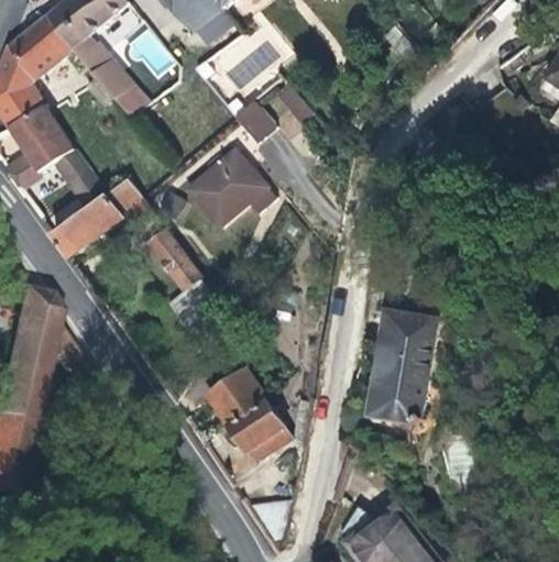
[(89,36),(128,2),(124,0),(66,0),(61,6),(47,15),(73,48),(72,50),(81,63),(97,79),(114,99),(124,111),(131,118),(149,103),(140,91),(135,96),(129,88),(132,85),(111,61),(110,62),(97,43),(95,44),(92,46),(86,39),(89,36)]
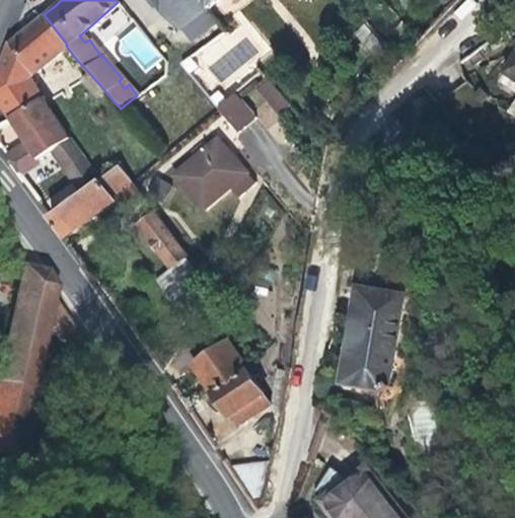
[(217,20),(208,9),(200,0),(147,0),(153,7),(160,2),(190,41),(217,20)]
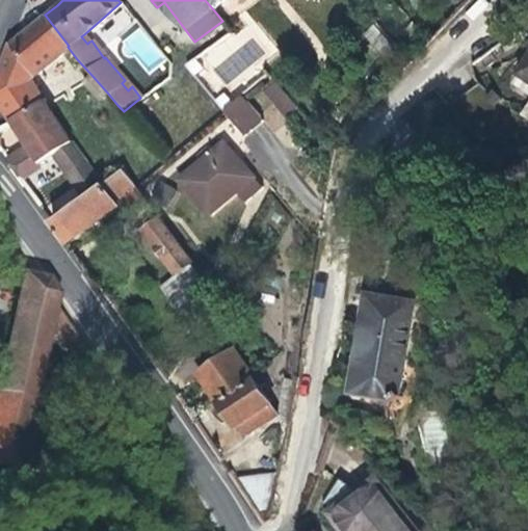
[(205,0),(213,9),(223,0),(205,0)]
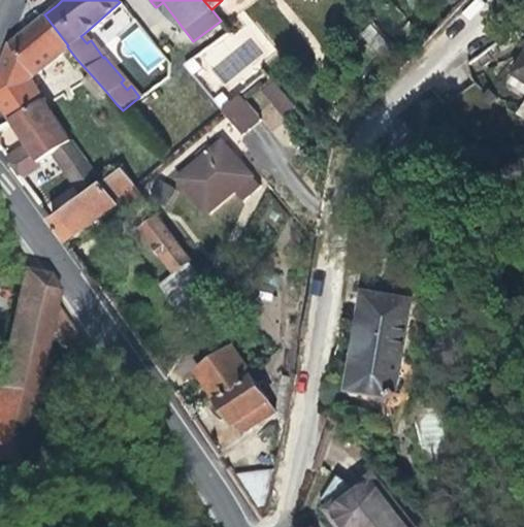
[(60,53),(67,46),(68,45),(44,14),(8,44),(0,67),(0,106),(9,121),(43,100),(28,77),(60,53)]
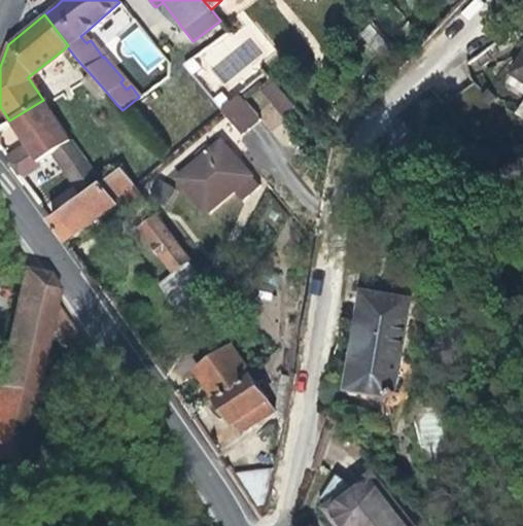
[(390,51),(370,26),(359,33),(381,60),(390,51)]
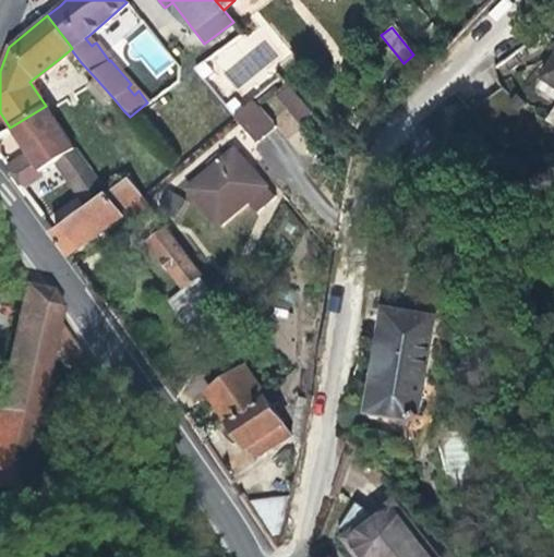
[(94,44),(88,36),(85,38),(92,46),(94,44)]
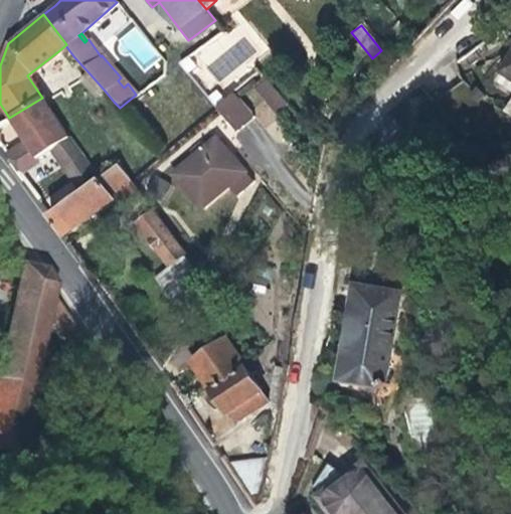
[(74,57),(65,45),(58,51),(67,63),(74,57)]
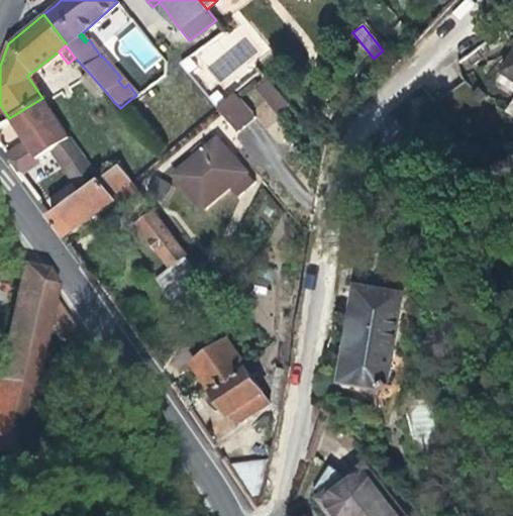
[(512,117),(512,56),(498,82),(512,92),(512,99),(512,100),(504,112),(512,117)]
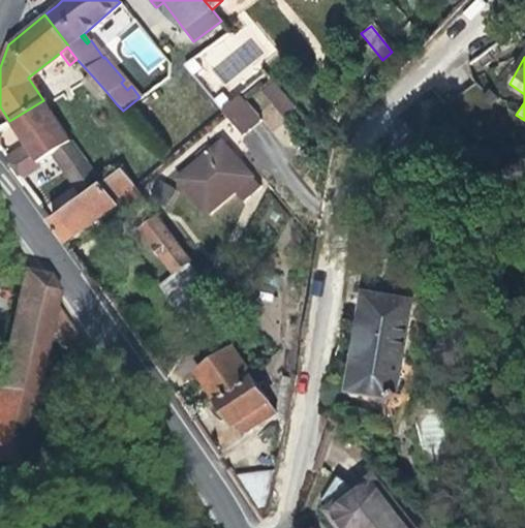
[(117,104),(107,93),(91,74),(83,80),(110,112),(117,104)]
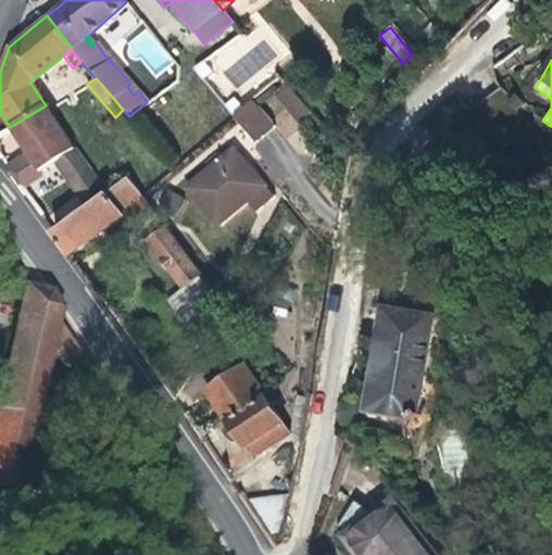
[(312,113),(287,85),(274,96),(299,125),(312,113)]
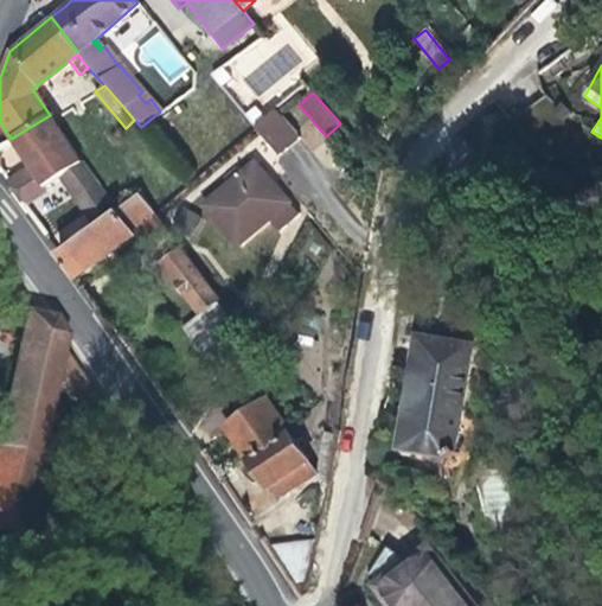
[(530,147),(554,106),(543,95),(507,121),(530,147)]
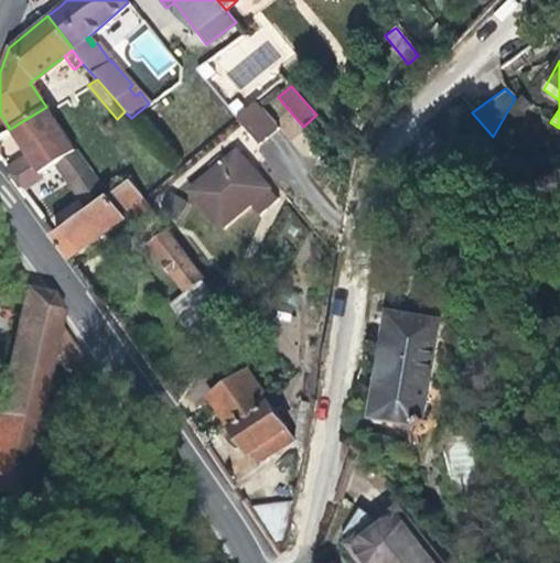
[(276,128),(255,103),(235,118),(257,143),(276,128)]
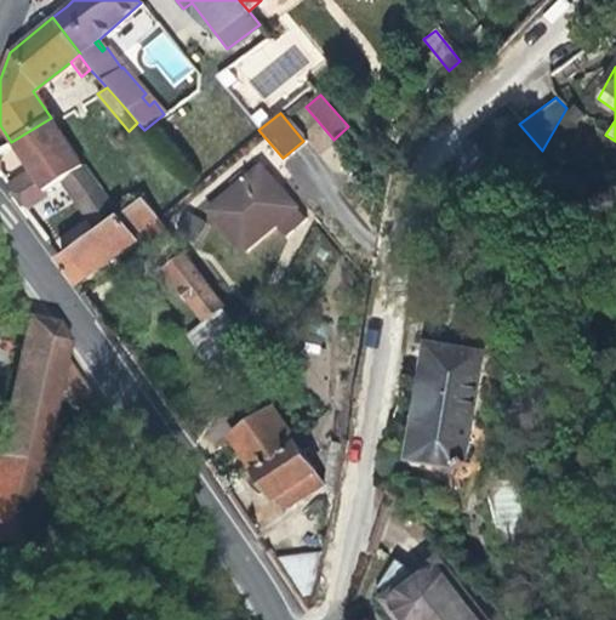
[(118,216),(110,205),(83,166),(51,118),(11,142),(29,170),(5,186),(20,206),(22,205),(43,191),(44,192),(60,181),(96,233),(118,216)]
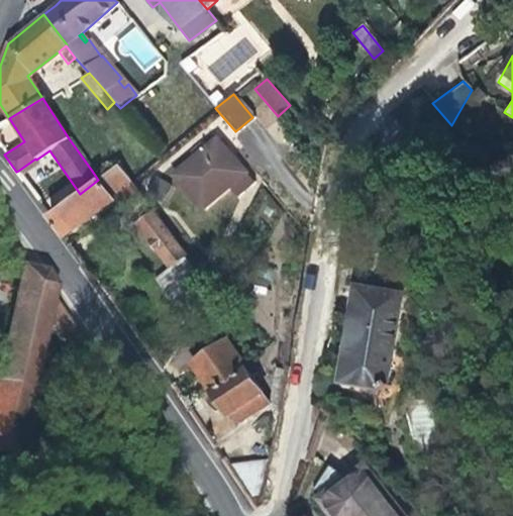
[(201,208),(226,186),(234,196),(241,190),(251,181),(216,139),(204,149),(200,144),(190,152),(195,158),(173,175),(201,208)]
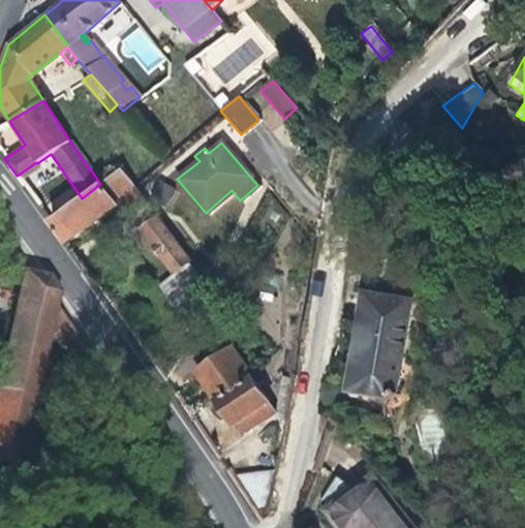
[(306,160),(310,149),(302,145),(297,156),(306,160)]
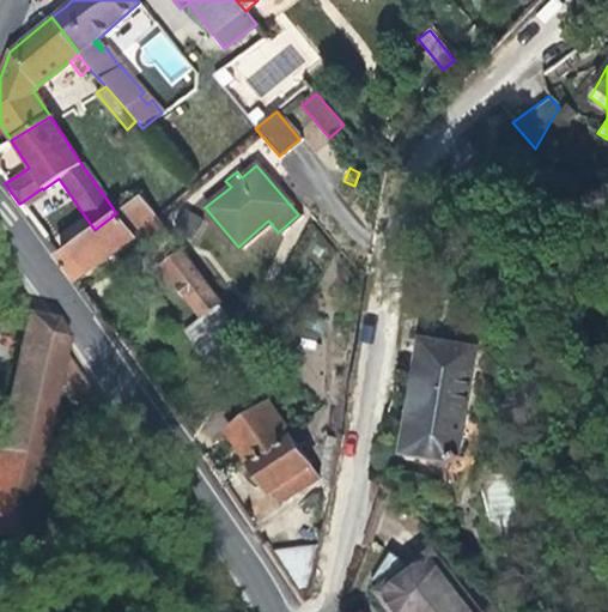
[(116,213),(140,197),(133,186),(109,203),(116,213)]
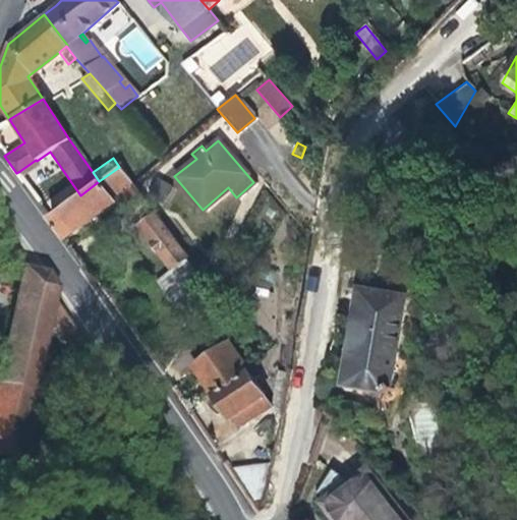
[(21,175),(39,165),(37,161),(36,160),(18,172),(21,175)]
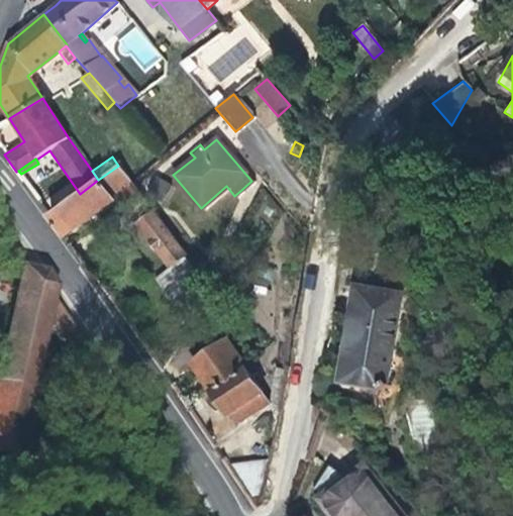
[(144,200),(118,166),(98,180),(80,194),(48,216),(63,237),(88,219),(120,196),(130,210),(144,200)]
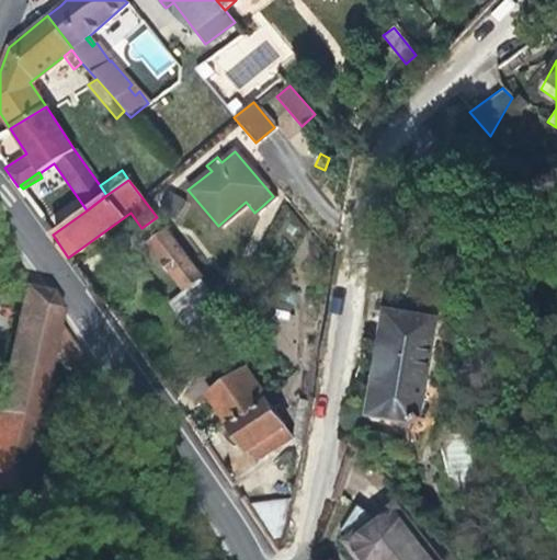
[(172,218),(182,201),(168,192),(158,209),(172,218)]
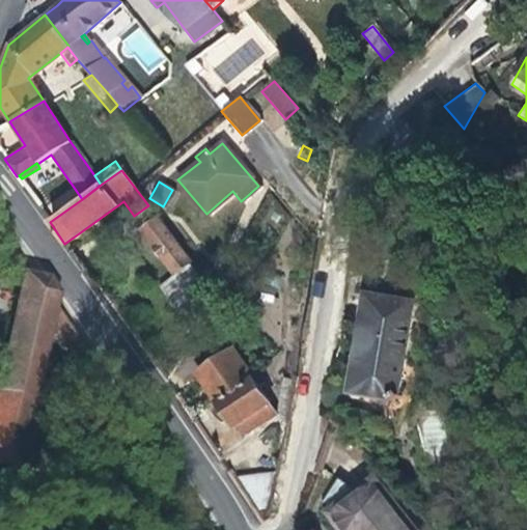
[(45,201),(35,189),(31,191),(40,204),(45,201)]
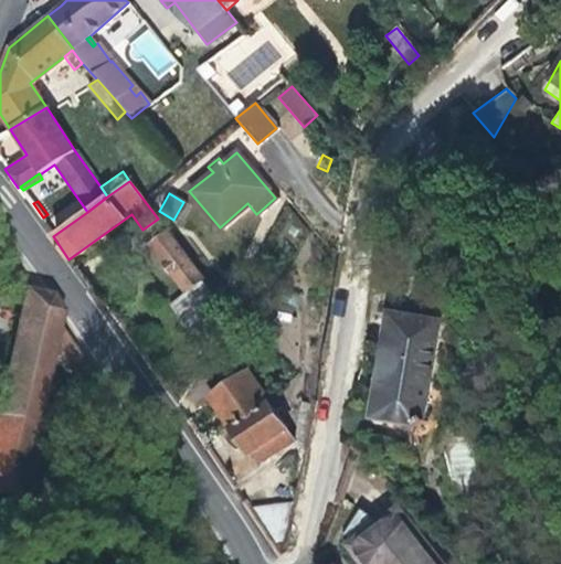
[(184,291),(202,278),(168,232),(150,245),(184,291)]
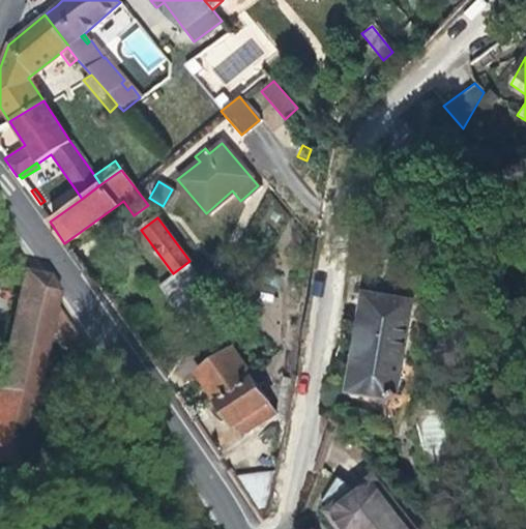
[(205,317),(187,294),(204,283),(190,261),(173,273),(159,284),(193,333),(205,317)]
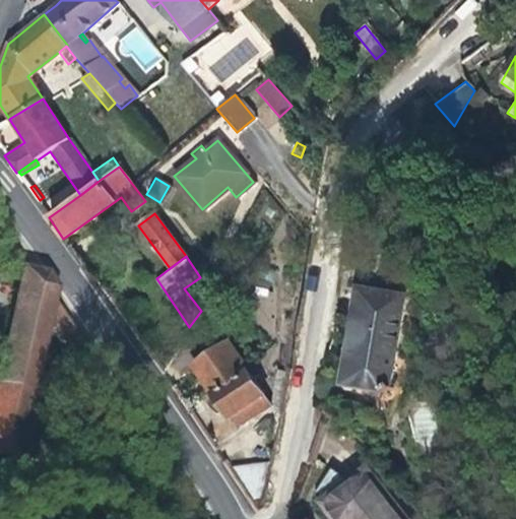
[(46,317),(50,300),(54,286),(43,270),(19,265),(0,350),(0,453),(37,462),(44,434),(56,377),(34,372),(46,317)]
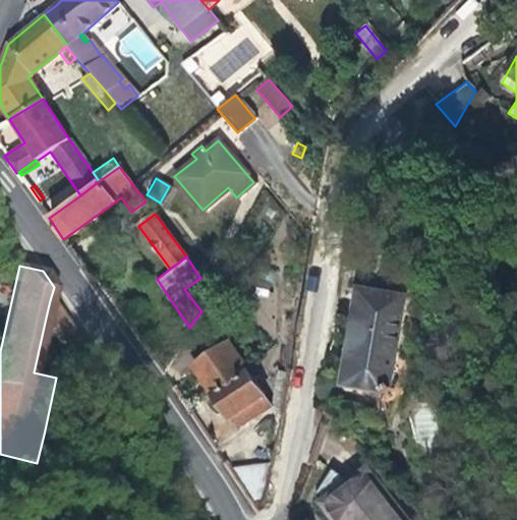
[(202,311),(213,295),(200,278),(184,289),(202,311)]
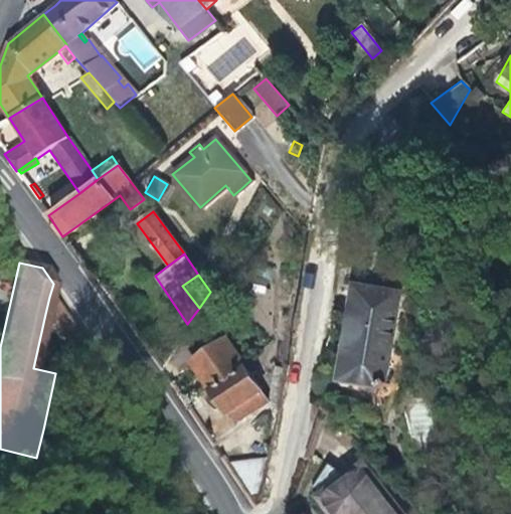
[(386,381),(400,294),(355,286),(345,350),(340,380),(378,386),(380,389),(388,383),(386,381)]
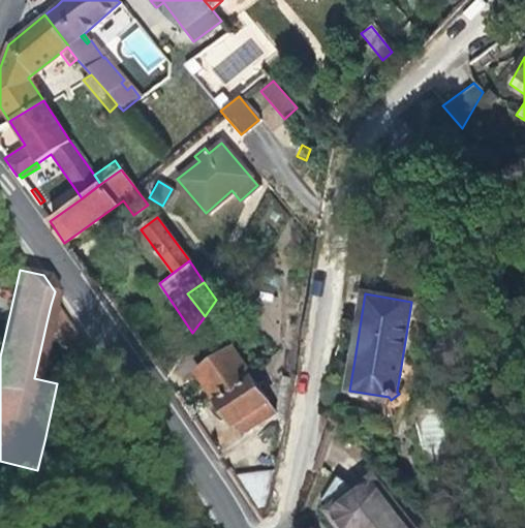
[(75,340),(51,305),(47,322),(65,348),(75,340)]
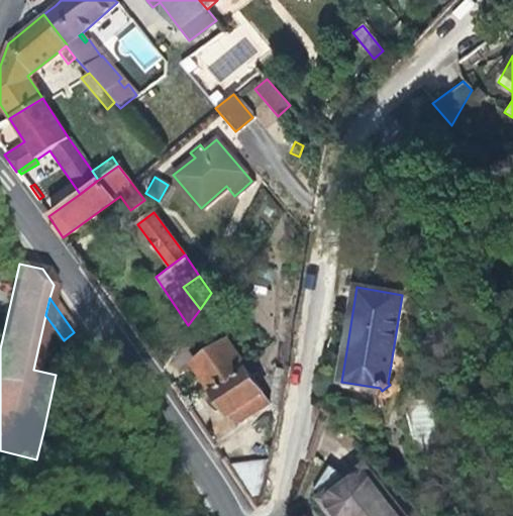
[(266,402),(248,375),(253,371),(246,360),(240,364),(224,339),(197,357),(202,367),(196,372),(206,386),(225,414),(226,413),(233,424),(266,402)]
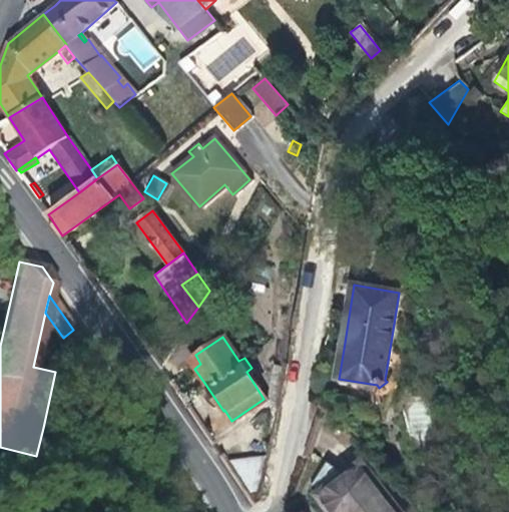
[(200,364),(195,355),(188,360),(194,369),(200,364)]
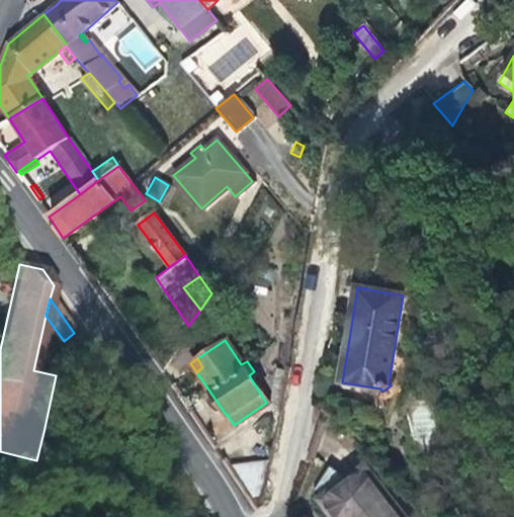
[(40,461),(47,433),(44,432),(36,460),(40,461)]
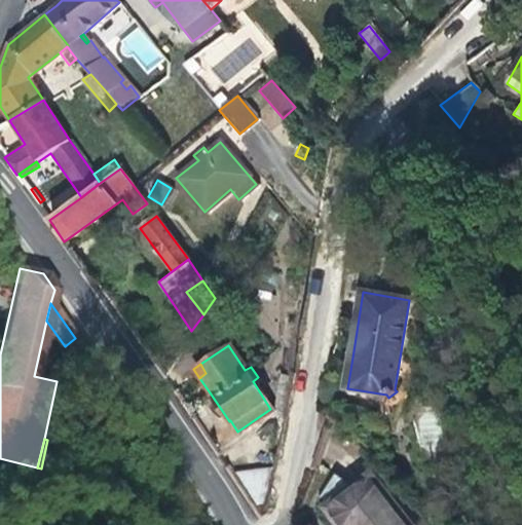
[(230,472),(257,515),(273,465),(230,472)]
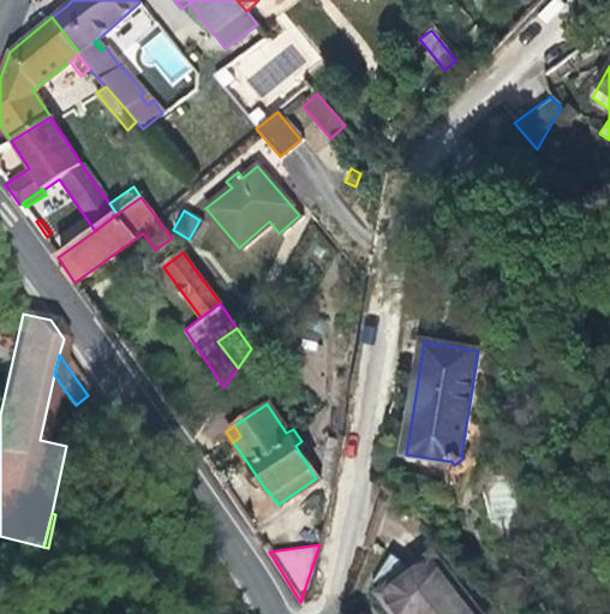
[(476,613),(431,556),(412,571),(390,553),(383,565),(371,584),(382,594),(396,613),(476,613)]
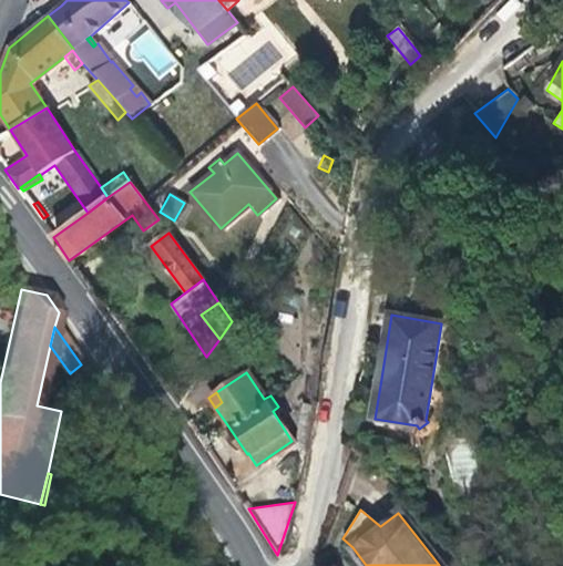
[(493,544),(494,532),(482,531),(481,543),(493,544)]
